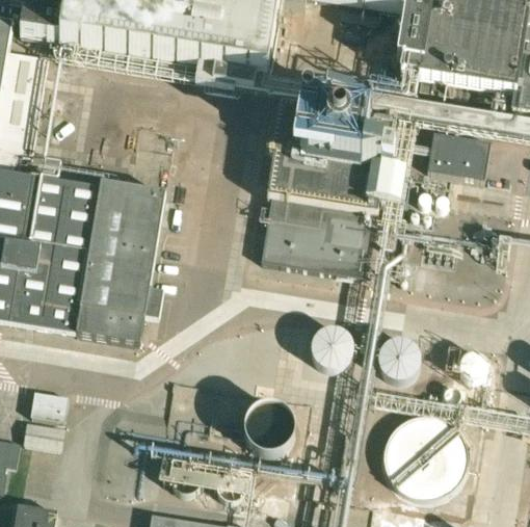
[(49,58),(7,52),(11,27),(12,27),(12,25),(14,25),(17,0),(0,0),(0,322),(75,335),(75,336),(139,346),(143,320),(158,322),(162,294),(148,292),(164,194),(100,184),(101,173),(80,169),(77,185),(16,176),(20,154),(31,156),(49,58)]
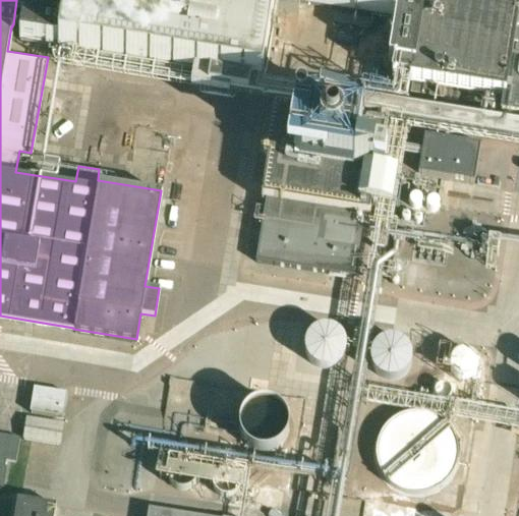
[(24,0),(18,37),(38,40),(36,47),(56,50),(57,46),(260,79),(261,75),(388,96),(391,76),(393,76),(394,73),(409,76),(408,79),(411,79),(409,90),(426,93),(426,94),(427,95),(427,96),(428,96),(429,96),(430,96),(431,95),(431,94),(431,93),(430,92),(430,91),(428,91),(430,82),(433,82),(433,81),(455,86),(457,87),(457,86),(480,90),(482,91),(482,90),(499,92),(499,95),(501,96),(499,111),(518,114),(518,0),(24,0)]
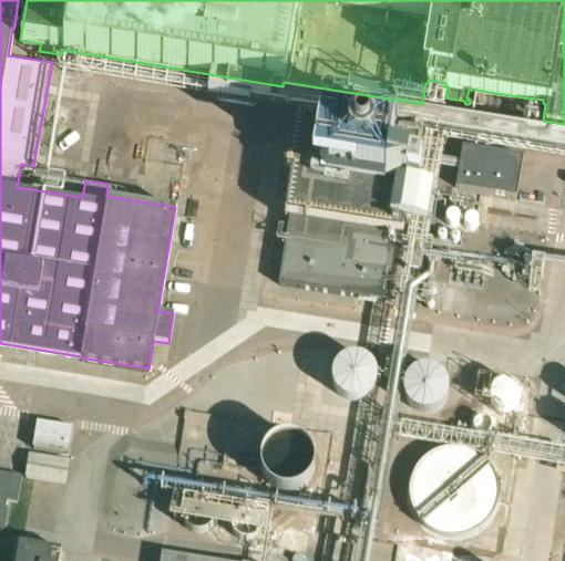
[(418,131),(290,110),(281,165),(286,166),(279,211),(288,213),(398,230),(401,231),(402,224),(406,224),(410,195),(407,195),(409,182),(396,179),(399,159),(412,162),(418,131)]
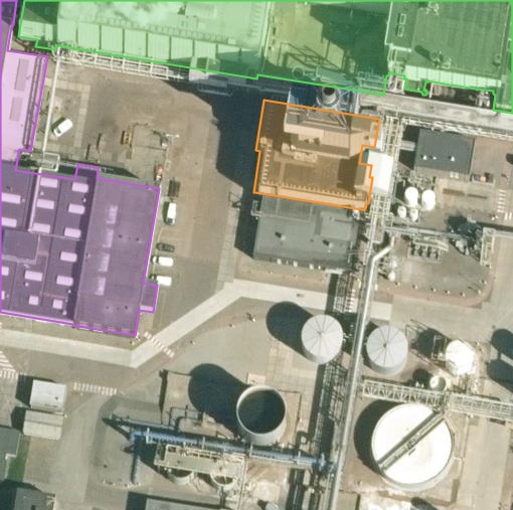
[(467,176),(473,139),(417,130),(411,167),(467,176)]
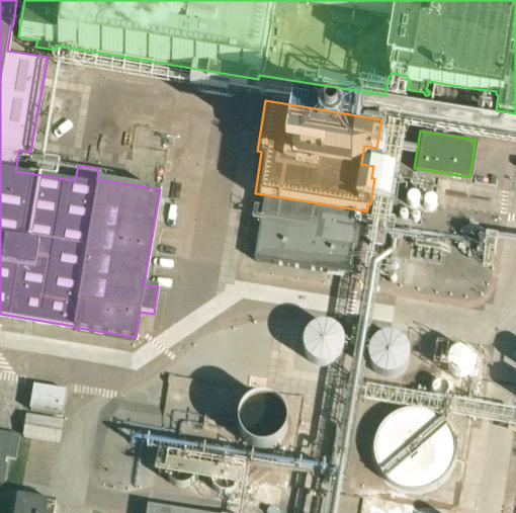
[(353,273),(363,210),(263,194),(253,256),(353,273)]
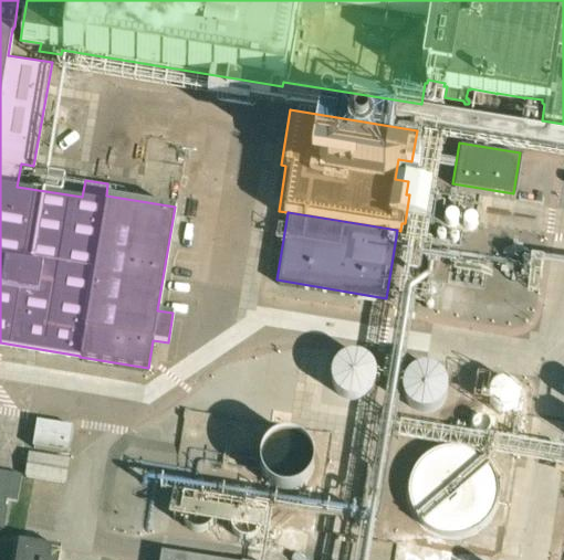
[(35,416),(32,443),(68,448),(72,422),(35,416)]
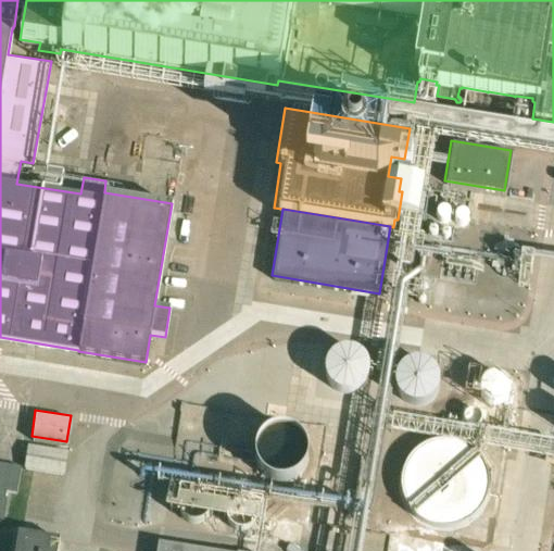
[(64,449),(27,443),(24,465),(61,472),(64,449)]
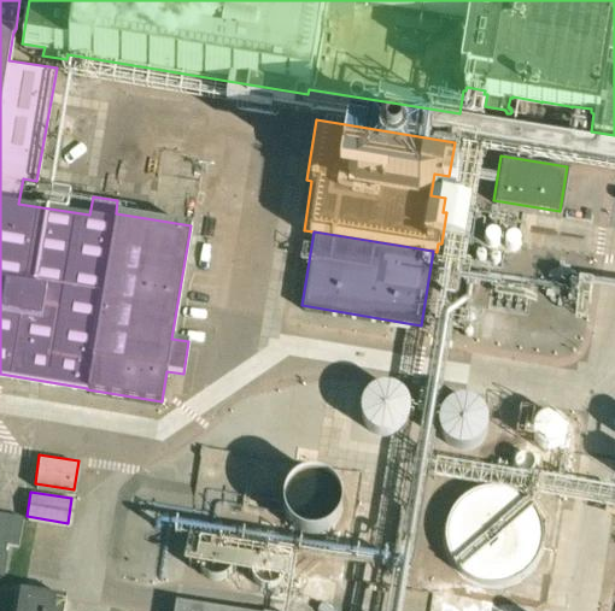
[(0,573),(6,541),(17,544),(22,515),(0,510),(0,573)]
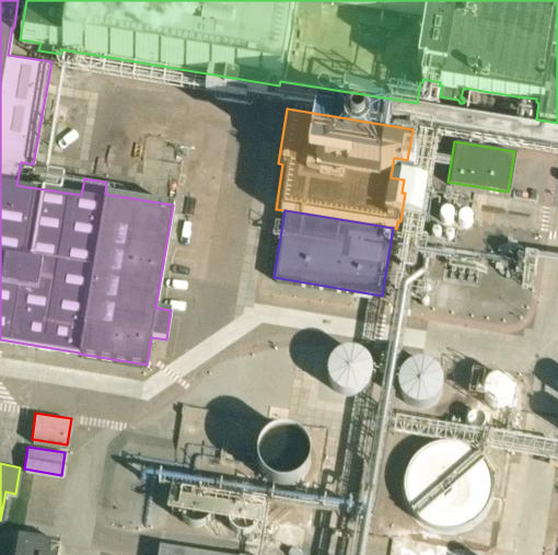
[(56,554),(59,540),(18,533),(13,554),(56,554)]
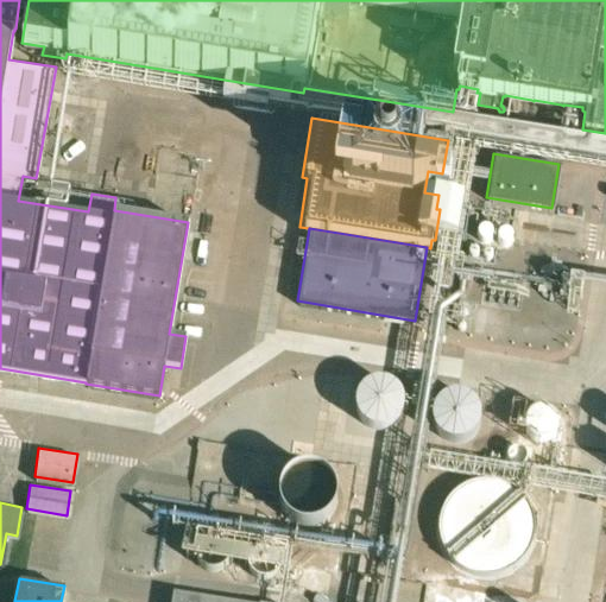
[(277,601),(260,600),(259,601),(256,601),(172,589),(170,601),(277,601)]
